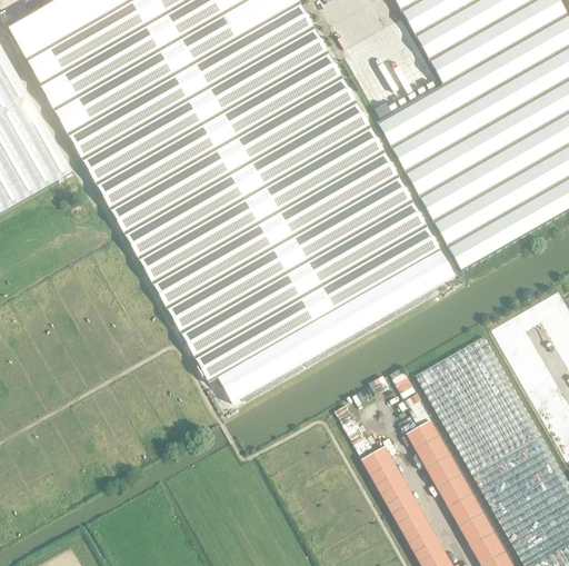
[(58,0),(8,29),(222,407),(455,275),(298,0),(58,0)]
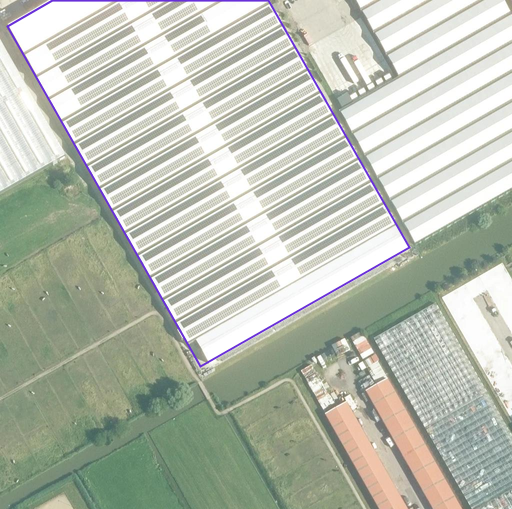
[(381,144),(367,152),(364,154),(415,243),(511,188),(511,16),(503,0),(355,0),(423,120),(381,144)]
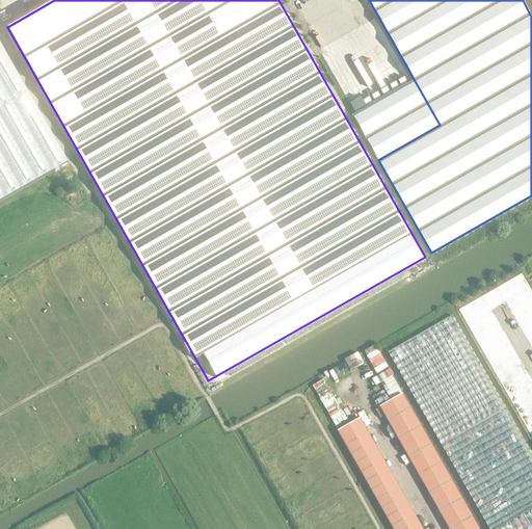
[(0,199),(68,160),(0,41),(0,199)]
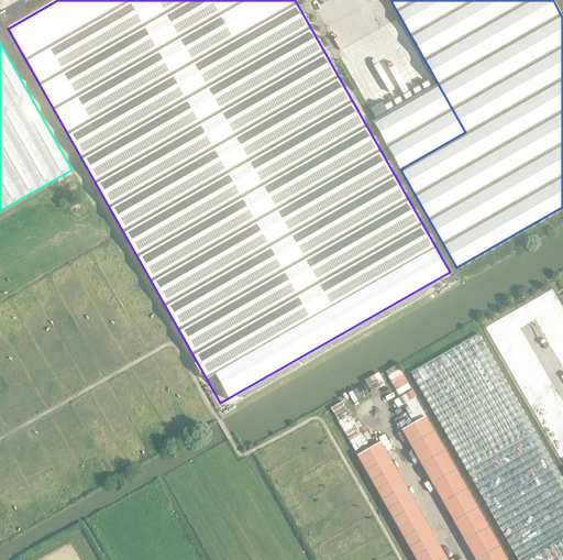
[(562,305),(552,286),(486,325),(562,459),(562,399),(520,325),(536,316),(562,364),(562,305)]
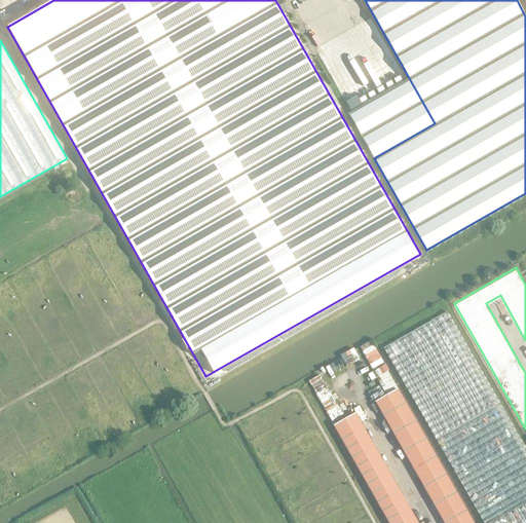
[(525,522),(525,447),(447,309),(384,345),(485,522),(525,522)]
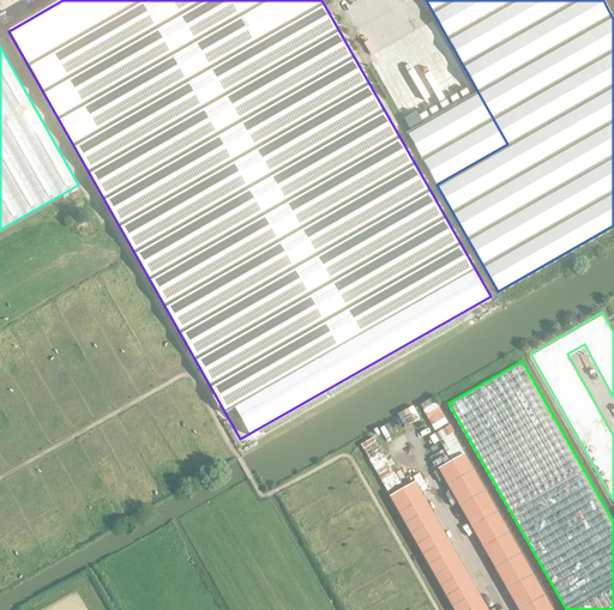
[(439,403),(427,410),(435,424),(447,418),(439,403)]
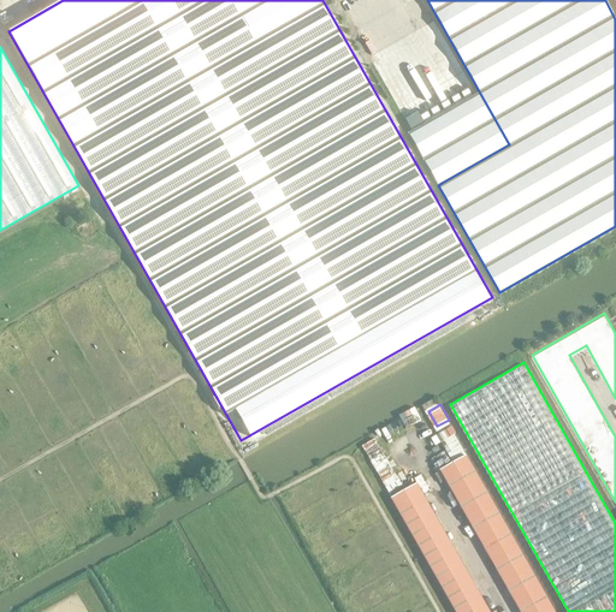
[(555,611),(466,453),(439,468),(521,611),(555,611)]
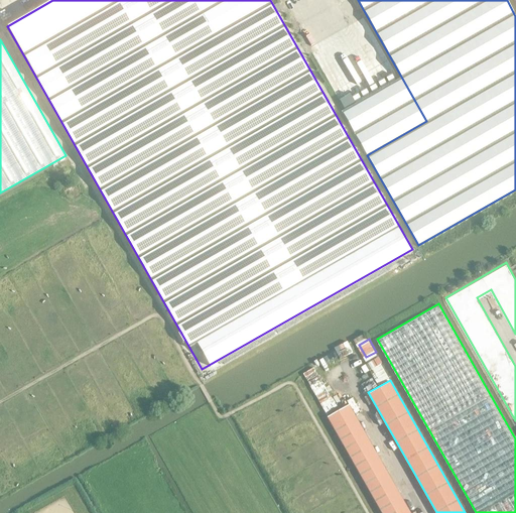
[(374,382),(365,388),(367,392),(377,385),(374,382)]
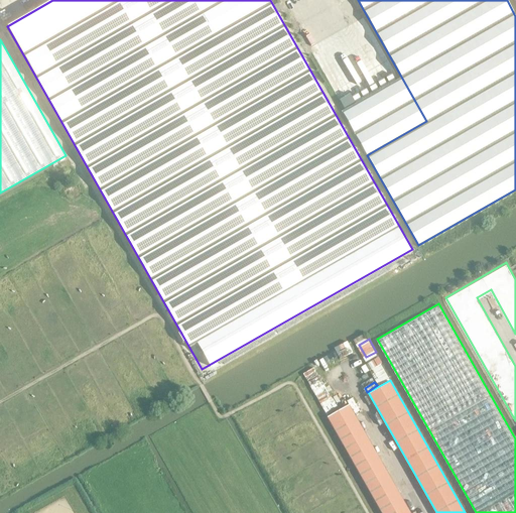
[(410,512),(349,403),(328,415),(382,512),(410,512)]
